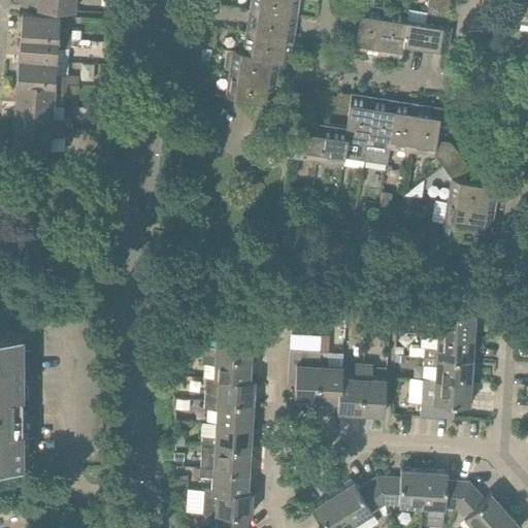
[(23,0),(23,7),(75,10),(75,0),(23,0)]
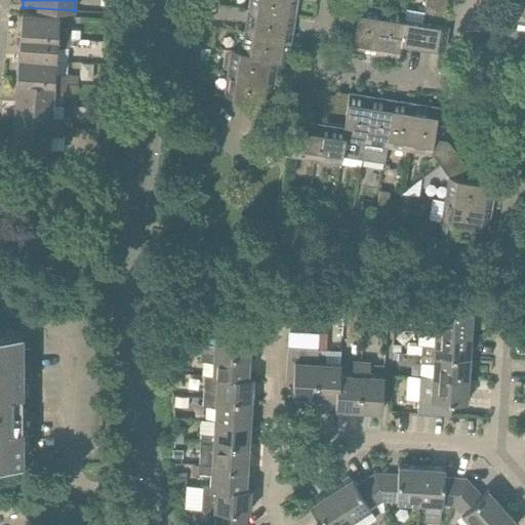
[(248,0),(247,9),(294,16),(296,0),(248,0)]
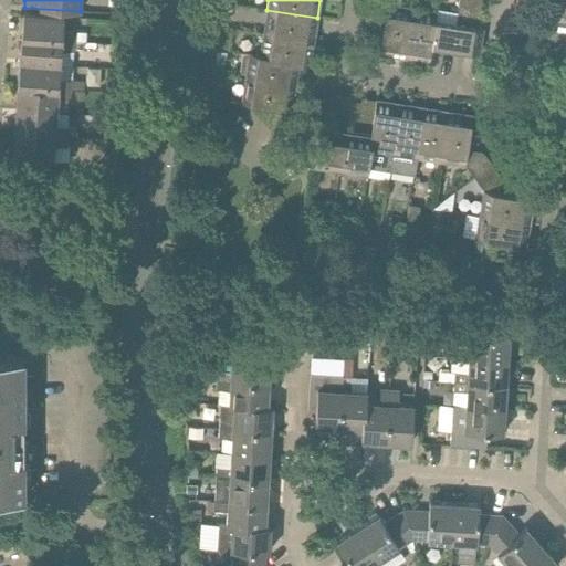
[(459,0),(458,12),(469,13),(470,0),(459,0)]
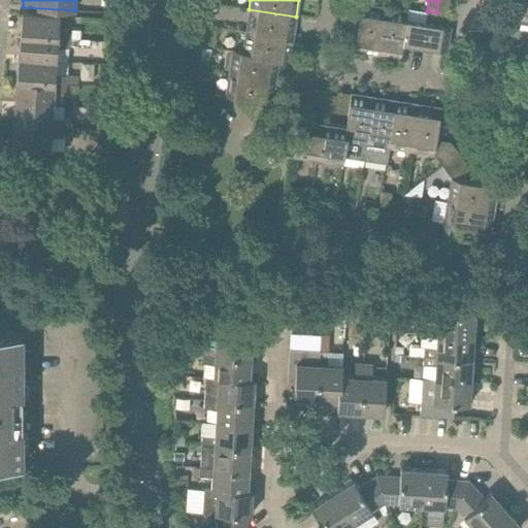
[(438,0),(437,12),(448,14),(449,0),(438,0)]
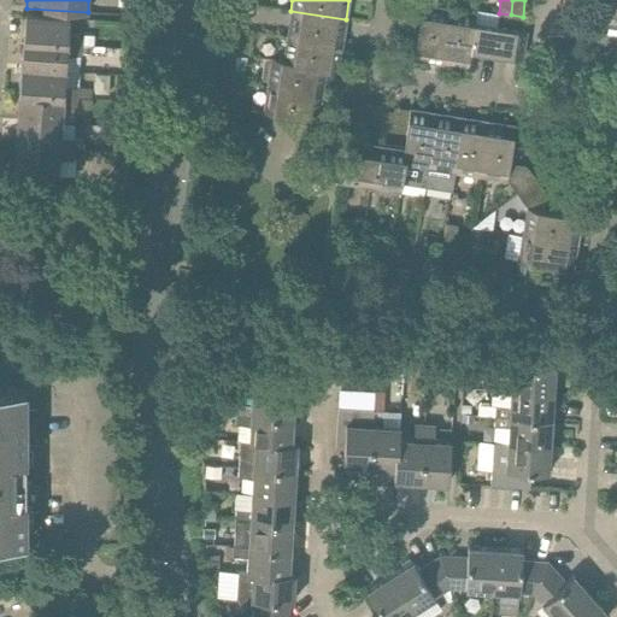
[(616,0),(600,0),(598,21),(616,23),(616,0)]
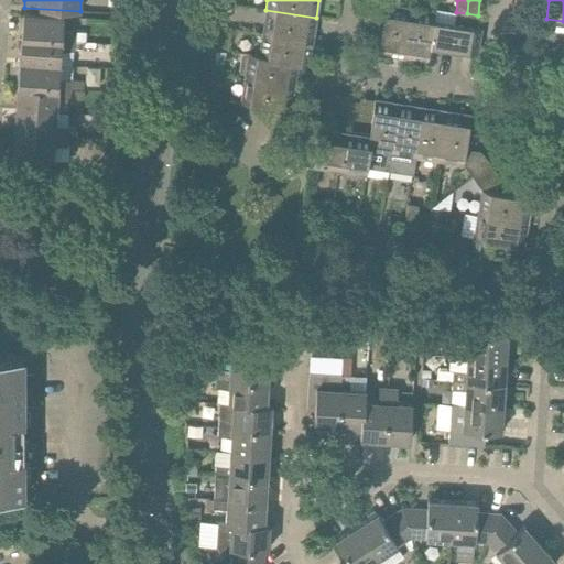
[(210,18),(221,19),(224,4),(214,2),(210,18)]
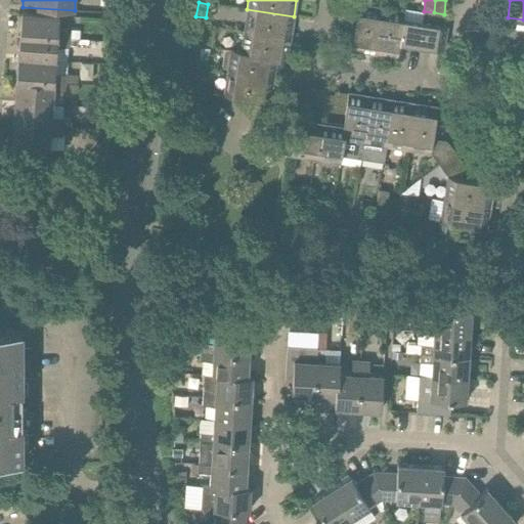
[(351,50),(374,53),(381,7),(358,4),(351,50)]
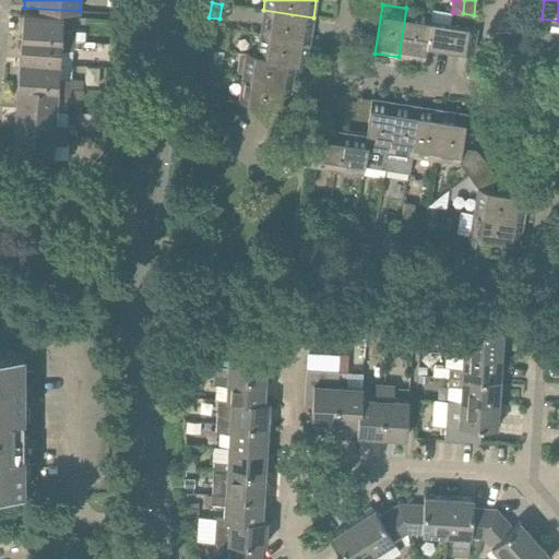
[(424,54),(426,46),(430,22),(431,12),(406,8),(399,57),(423,60),(424,54)]
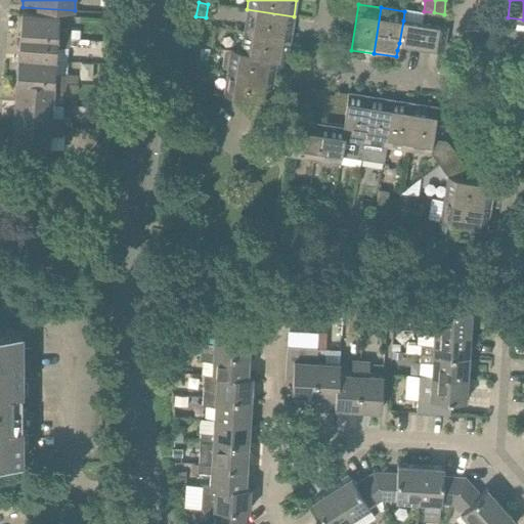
[(244,32),(291,39),(294,16),(247,9),(244,32)]
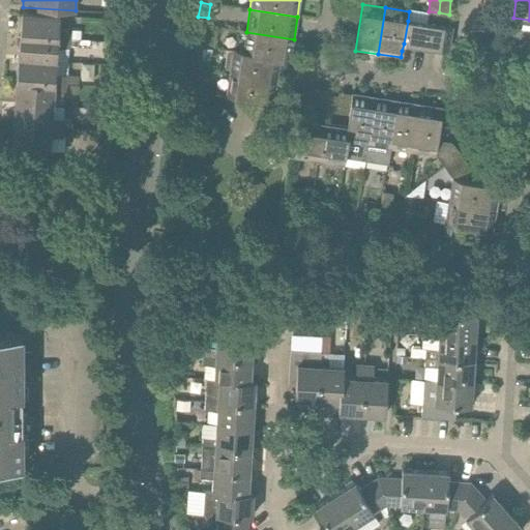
[(21,36),(71,40),(71,31),(59,30),(60,16),(22,12),(21,36)]
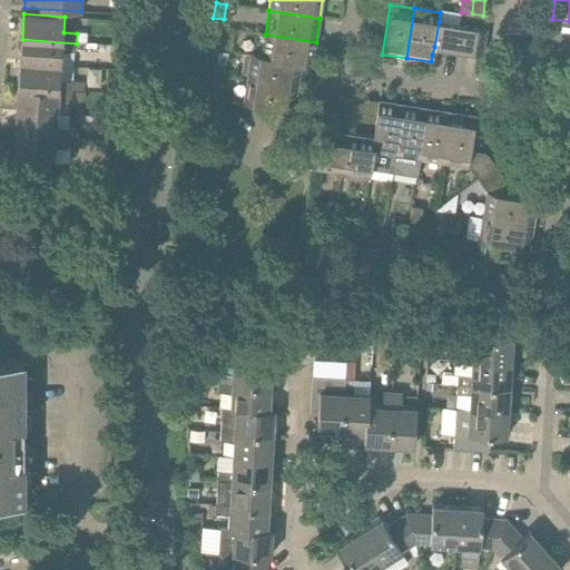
[(439,22),(434,47),(482,55),(485,29),(439,22)]
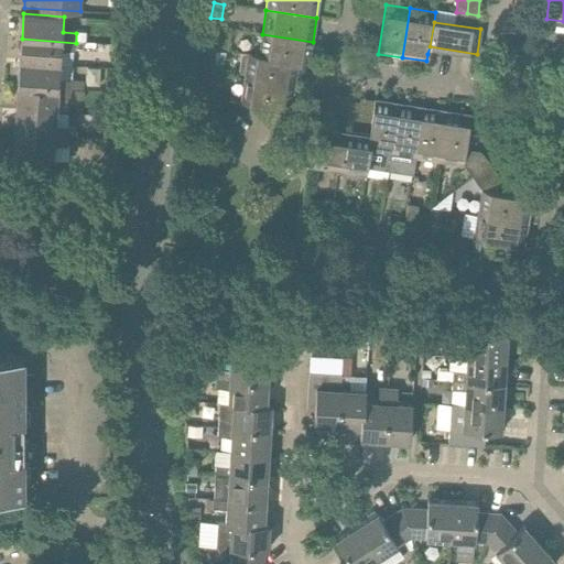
[(206,49),(216,51),(219,35),(208,34),(206,49)]
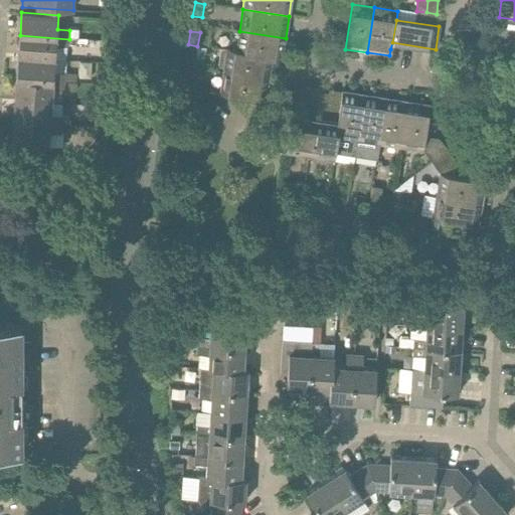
[(282,60),(283,60),(286,38),(239,31),(236,50),(226,48),(225,51),(273,59),(282,60)]
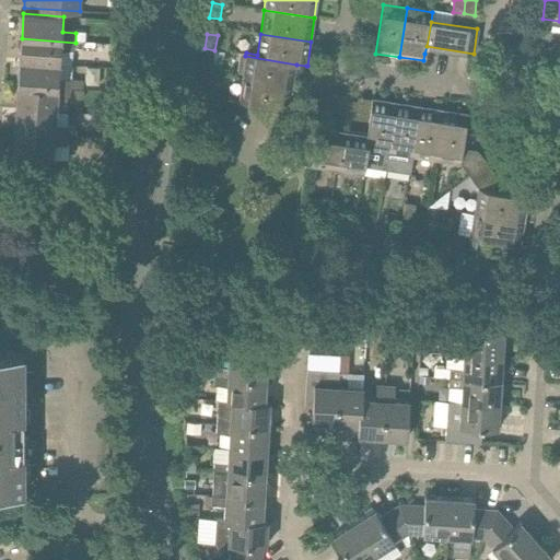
[(20,62),(59,66),(60,51),(74,53),(76,43),(22,38),(20,62)]
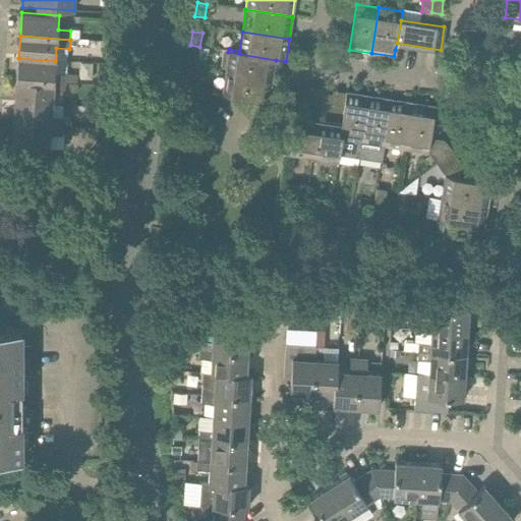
[(187,59),(197,60),(199,47),(190,45),(187,59)]
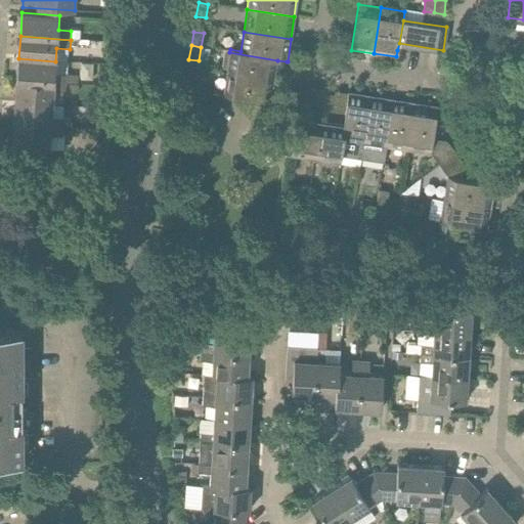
[(226,75),(273,82),(277,60),(229,52),(226,75)]
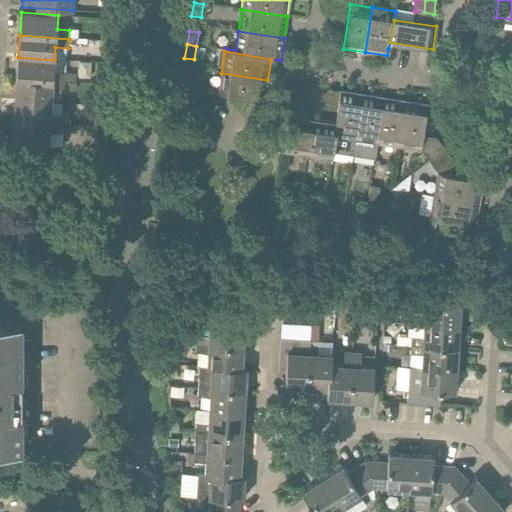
[(16,78),(65,81),(66,74),(53,72),(54,60),(18,57),(16,78)]
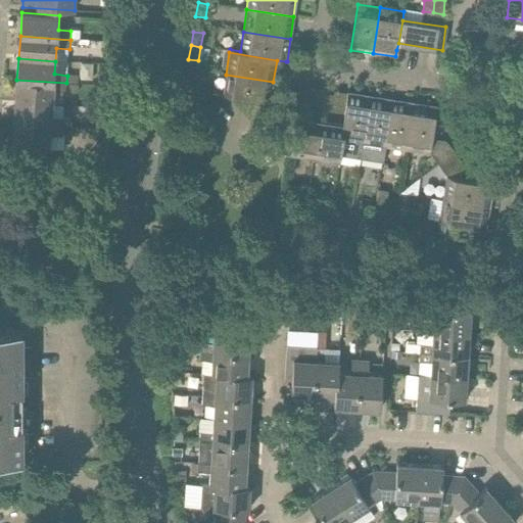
[(226,75),(223,96),(270,103),(273,82),(226,75)]
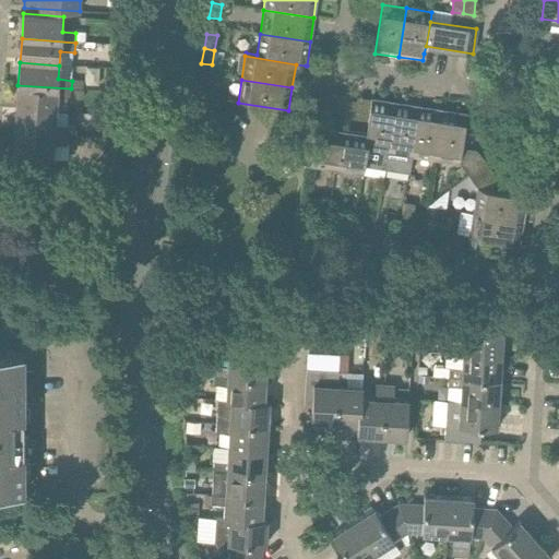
[(197,96),(207,97),(210,83),(199,81),(197,96)]
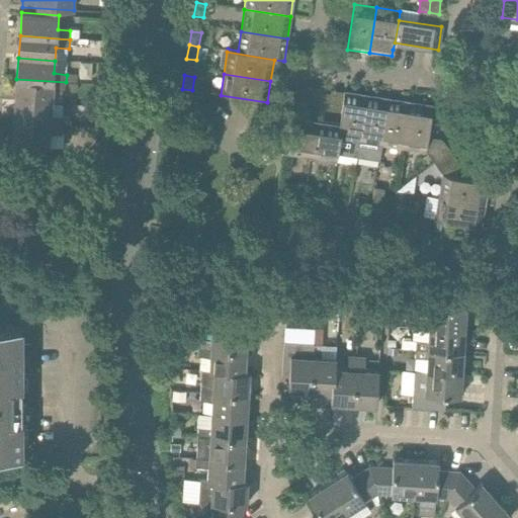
[(15,100),(53,103),(54,90),(66,92),(66,82),(16,79),(15,100)]
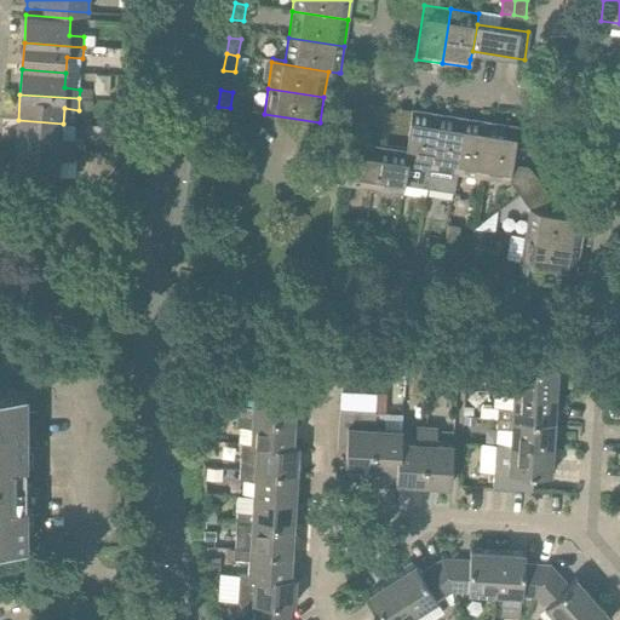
[(351,126),(363,127),(366,108),(354,107),(351,126)]
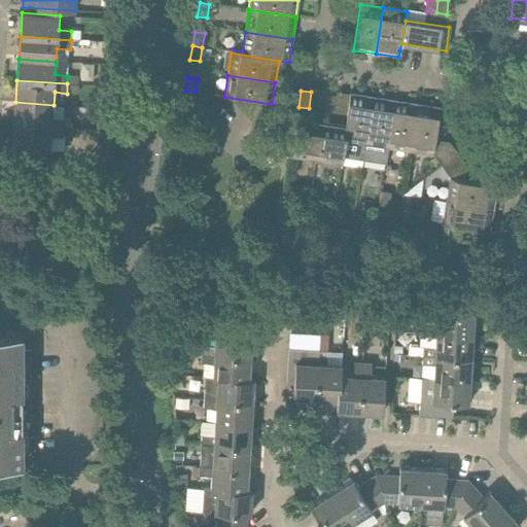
[(324,111),(334,113),(337,96),(326,95),(324,111)]
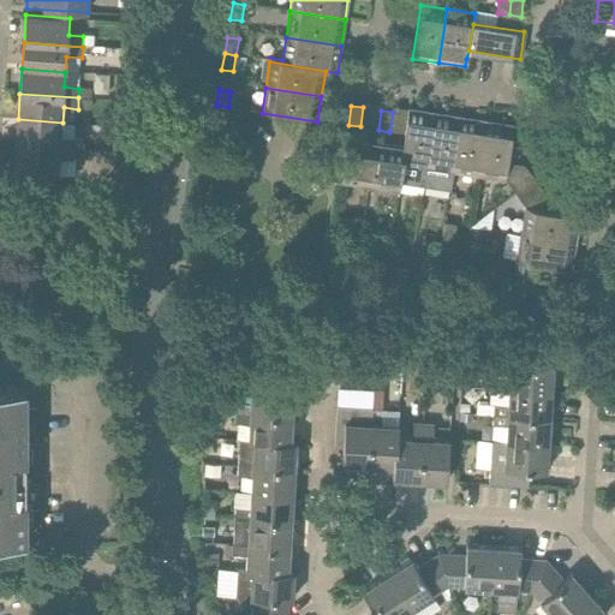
[(400,183),(424,186),(436,115),(410,111),(404,148),(401,166),(400,183)]
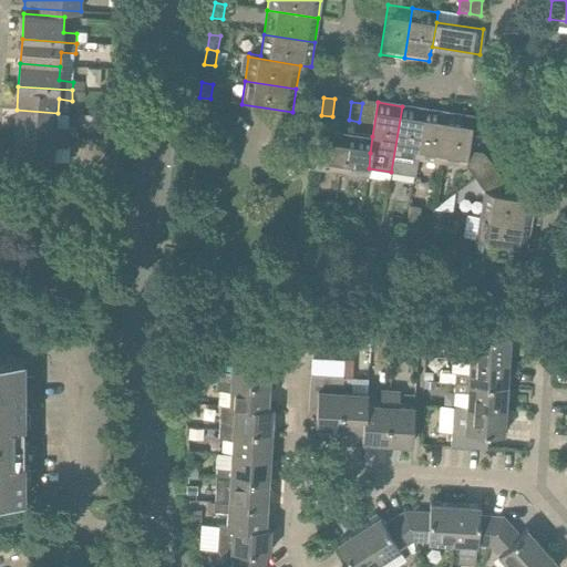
[(414,176),(418,160),(425,110),(402,106),(391,172),(414,176)]
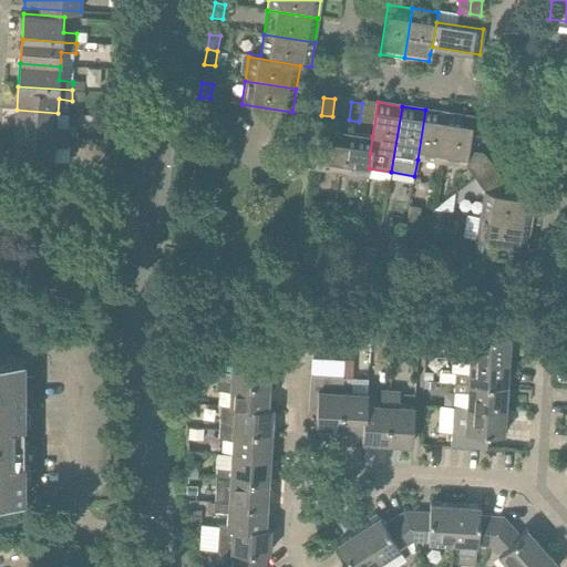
[(14,134),(69,138),(70,130),(57,127),(58,113),(17,110),(14,134)]
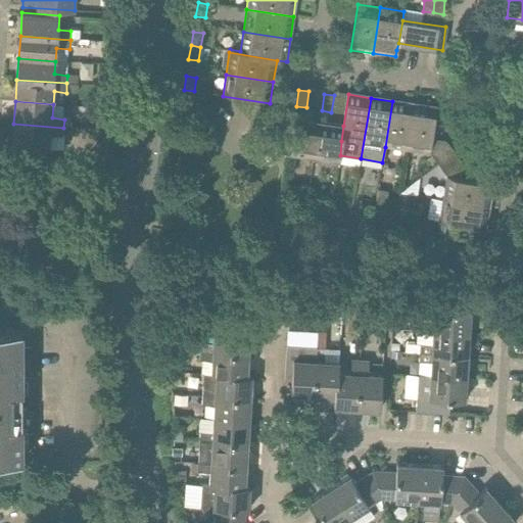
[(385,147),(407,151),(414,104),(392,101),(385,147)]
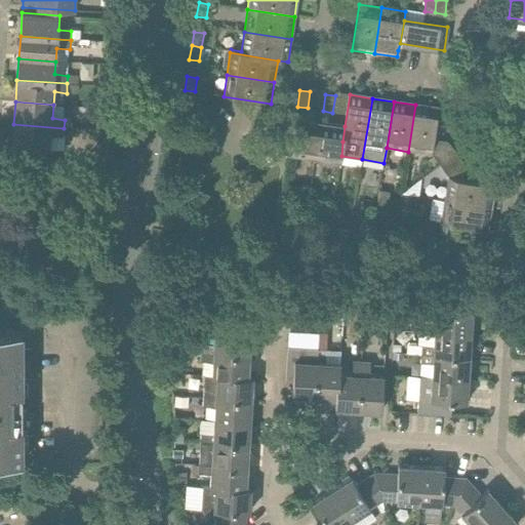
[(440,166),(455,155),(447,143),(433,140),(439,109),(415,105),(408,152),(432,155),(440,166)]
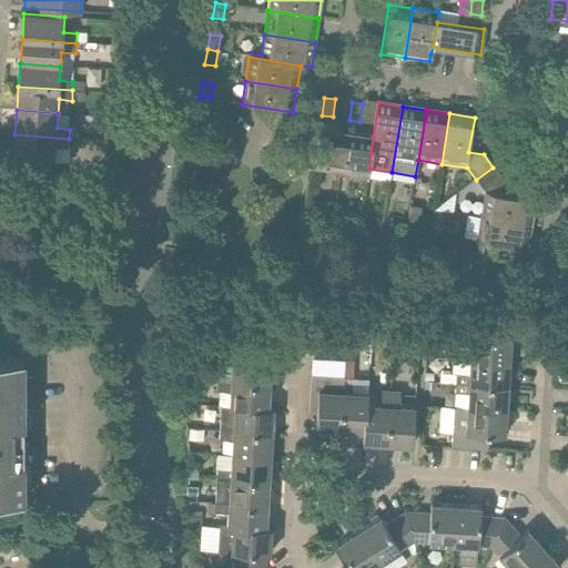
[(314,164),(341,169),(347,132),(321,128),(314,164)]
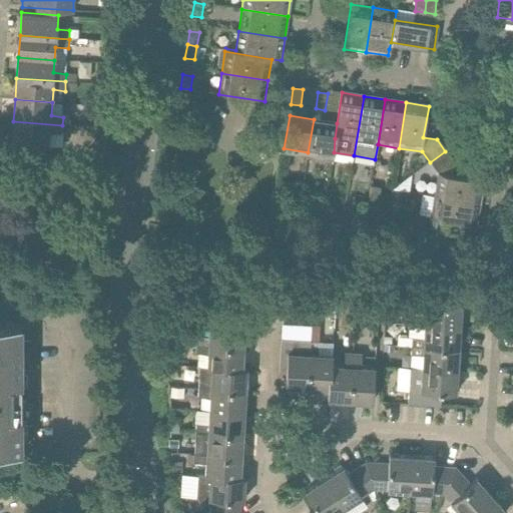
[(308,152),(334,156),(334,152),(335,138),(337,123),(314,119),(308,152)]
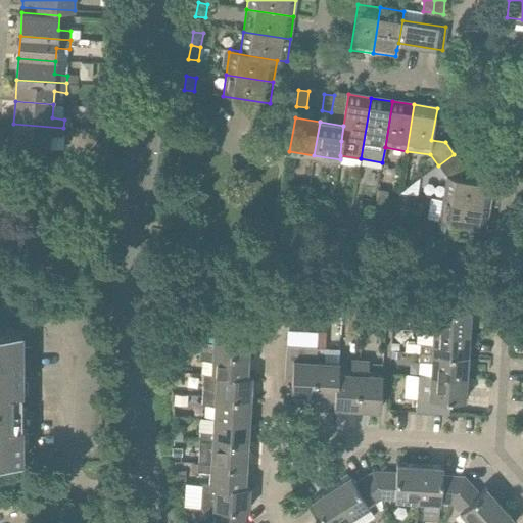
[(12,146),(49,149),(50,135),(62,137),(63,128),(13,124),(12,146)]
